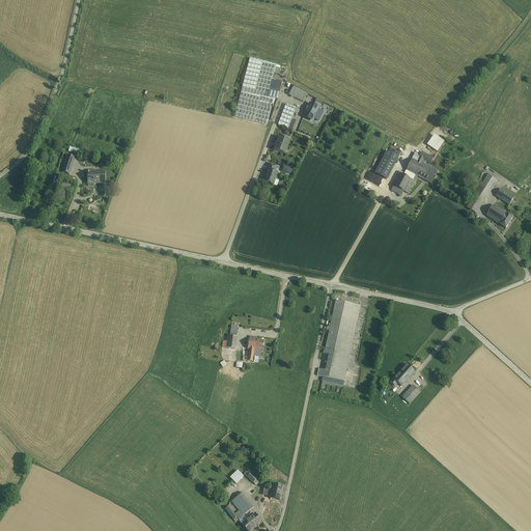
[(279,94),(281,83),(273,81),(270,91),(270,92),(279,94)]
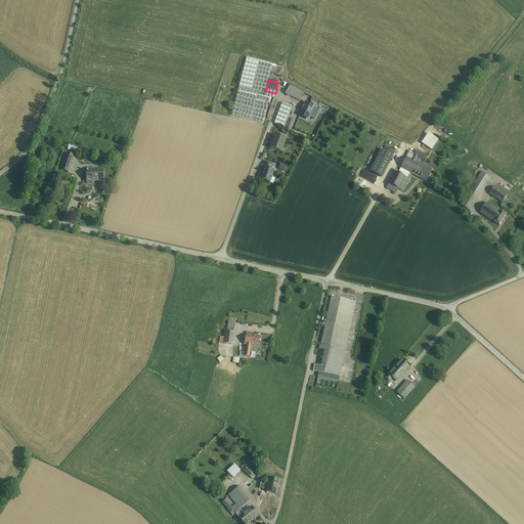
[(303,92),(290,86),(286,94),(299,101),(303,92)]
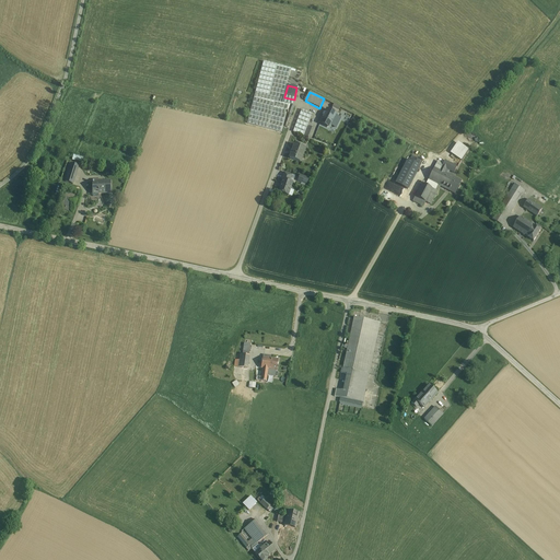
[(330,112),(337,115),(340,107),(334,105),(330,112)]
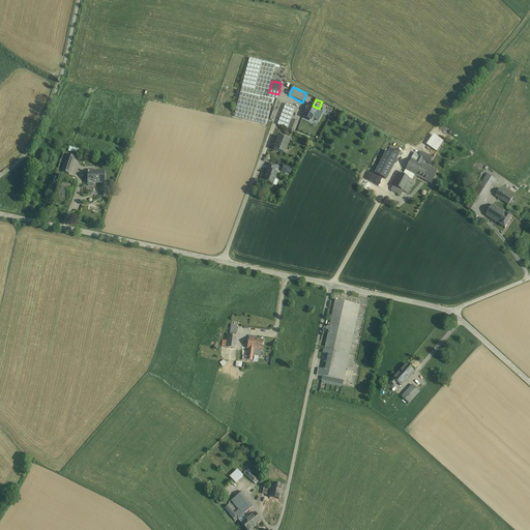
[(313,106),(310,104),(303,115),(313,120),(314,117),(318,110),(319,109),(313,106)]
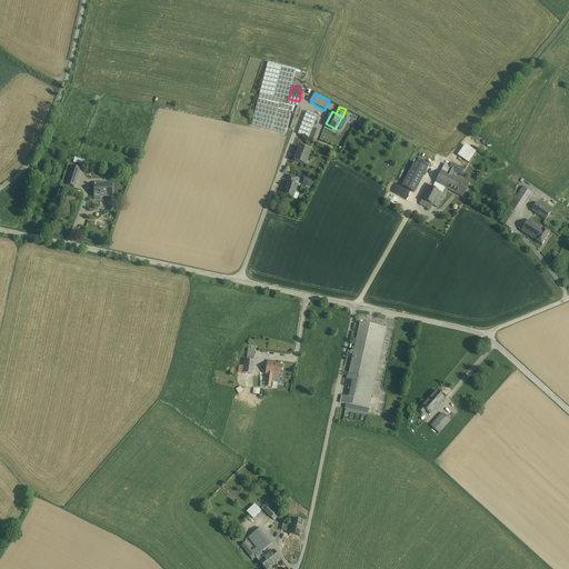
[(317,117),(306,112),(298,135),(309,139),(317,117)]
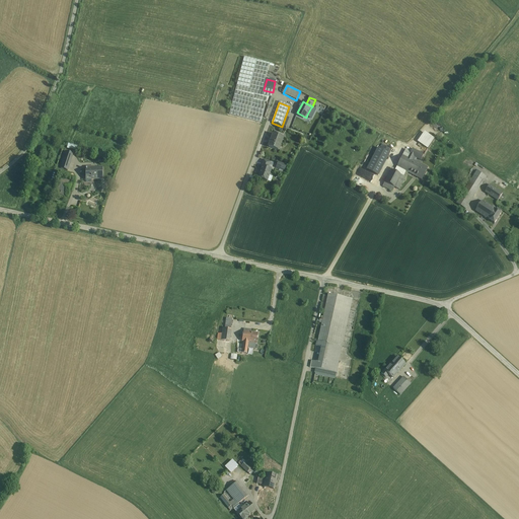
[(316,109),(311,107),(307,115),(312,118),(316,109)]
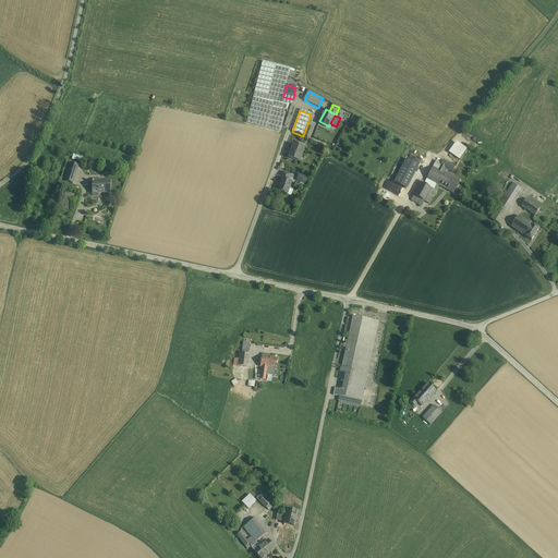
[(457,144),(456,143),(449,153),(460,160),(468,150),(457,144)]
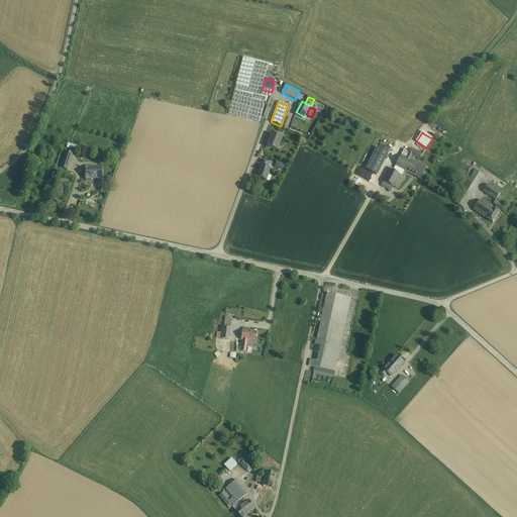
[(282,137),(272,134),(273,135),(271,141),(270,141),(268,146),(277,150),(277,149),(278,145),(279,145),(282,137)]
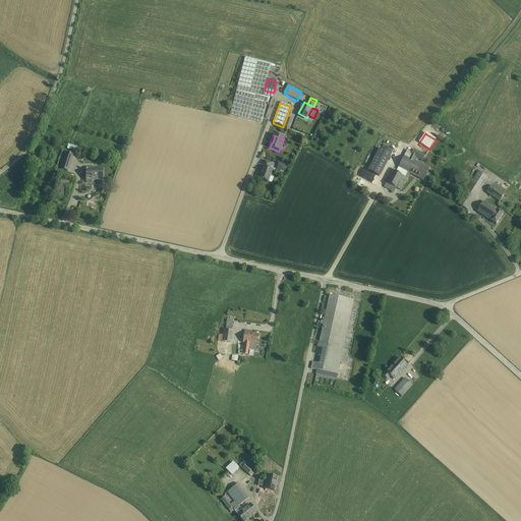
[(389,145),(377,166),(374,165),(371,172),(379,176),(393,150),(394,148),(389,145)]
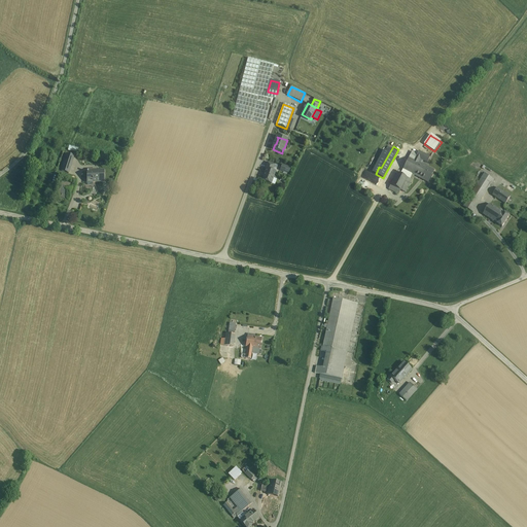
[(430,157),(418,151),(414,161),(417,163),(420,164),(420,163),(422,164),(423,161),(428,163),(430,157)]
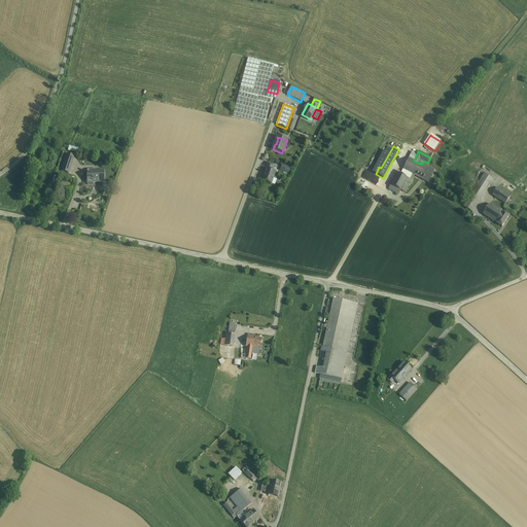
[(74,156),(66,154),(63,165),(64,165),(71,167),(74,156)]
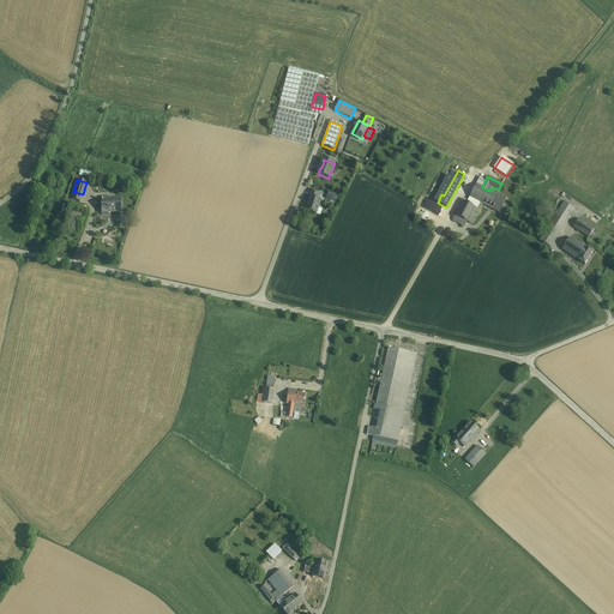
[(482,187),(476,185),(470,197),(467,204),(462,202),(452,221),(464,227),(467,222),(473,224),(480,210),(482,204),(480,203),(486,190),(482,187)]
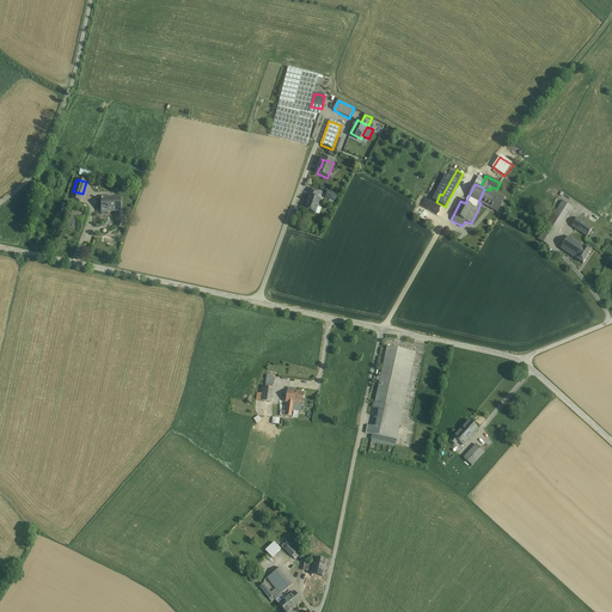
[(319,193),(311,189),(308,196),(310,197),(305,209),(314,213),(319,200),(317,199),(319,193)]
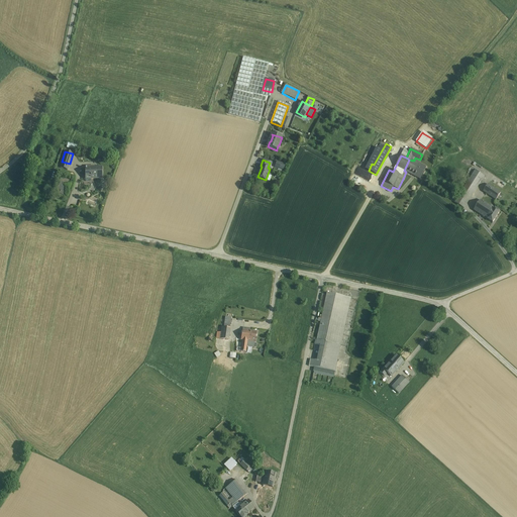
[(425,168),(414,161),(412,160),(412,161),(409,160),(404,171),(406,172),(420,179),(425,168)]
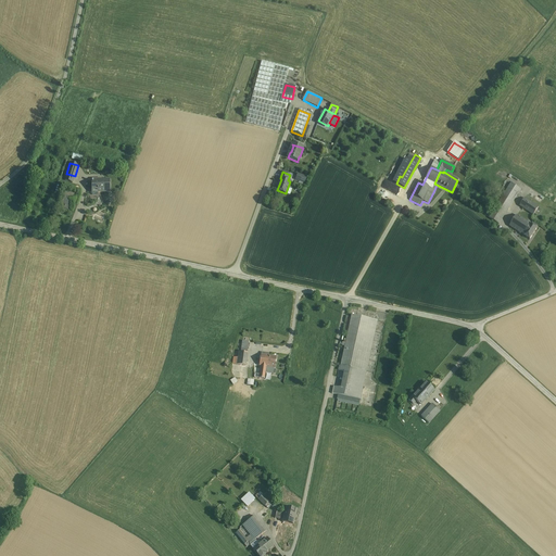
[(75,176),(67,174),(65,181),(73,184),(75,176)]
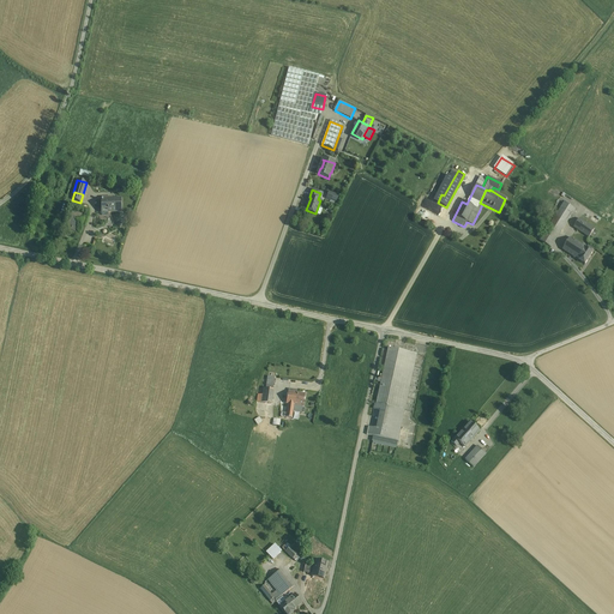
[(120,199),(101,200),(102,210),(101,210),(101,215),(102,216),(108,216),(108,215),(108,212),(121,212),(120,199)]
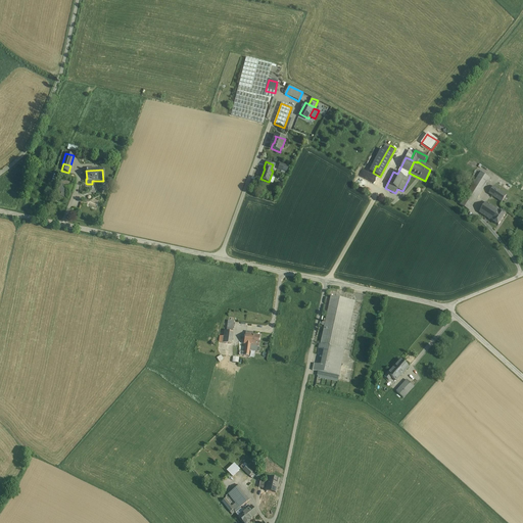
[(490,179),(481,173),(460,205),(469,210),(490,179)]
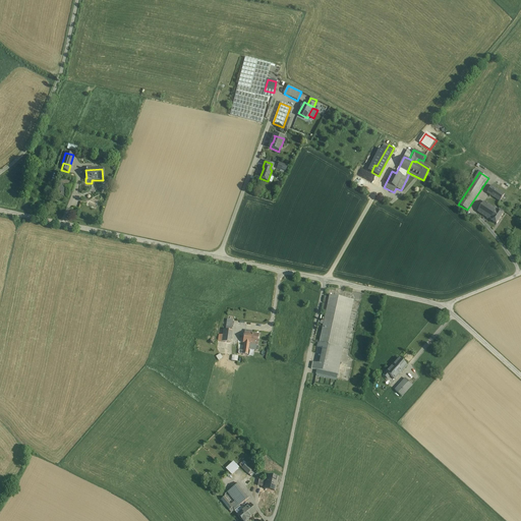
[(367,181),(378,185),(380,178),(370,174),(367,181)]
